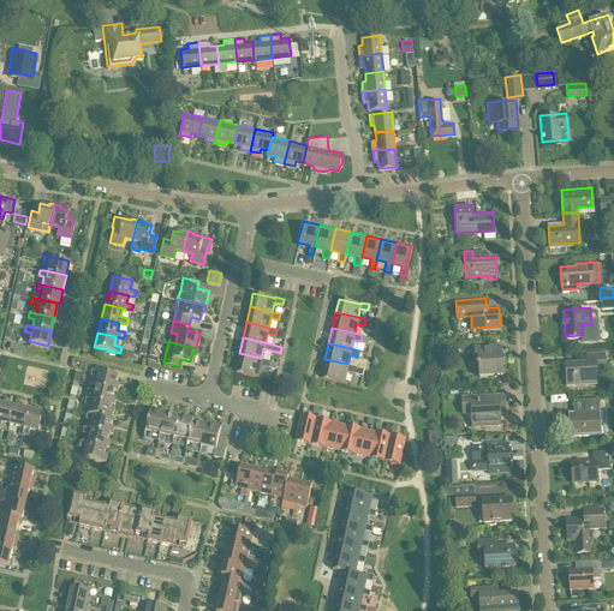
[(474,346),(475,357),(477,357),(478,375),(502,373),(501,352),(498,352),(498,345),(474,346)]
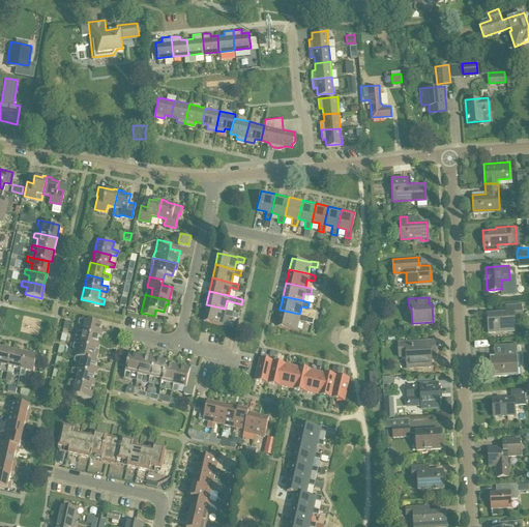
[(487,313),(488,330),(513,329),(512,314),(520,314),(520,302),(505,303),(505,312),(487,313)]
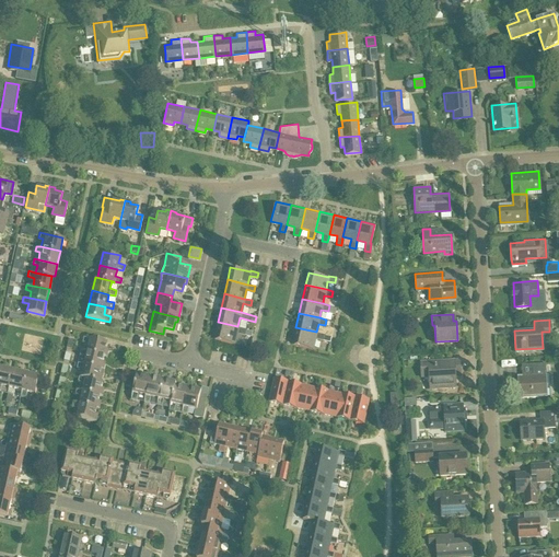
[(218,322),(213,338),(234,343),(236,332),(241,333),(244,334),(244,333),(245,328),(237,326),(218,322)]
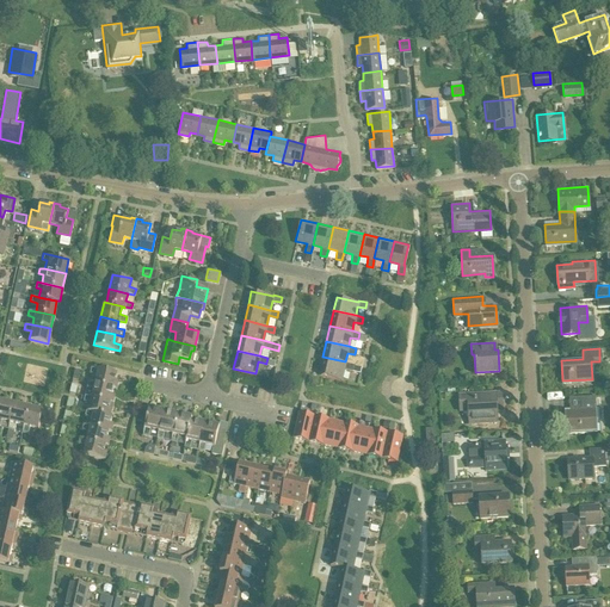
[(352,364),(345,361),(322,357),(319,373),(342,378),(344,367),(351,370),(352,364)]
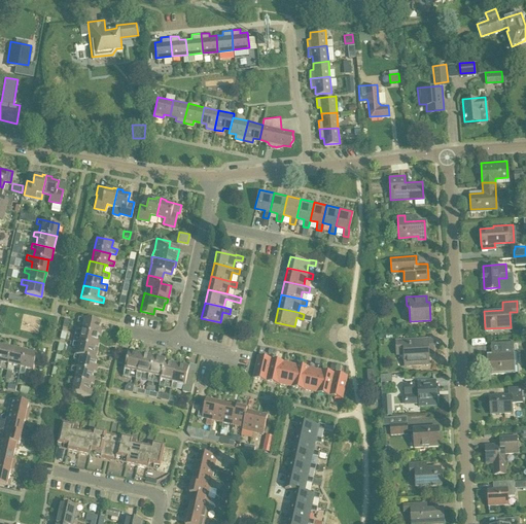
[(81,329),(99,334),(100,327),(98,327),(100,320),(78,315),(77,321),(83,322),(81,329)]
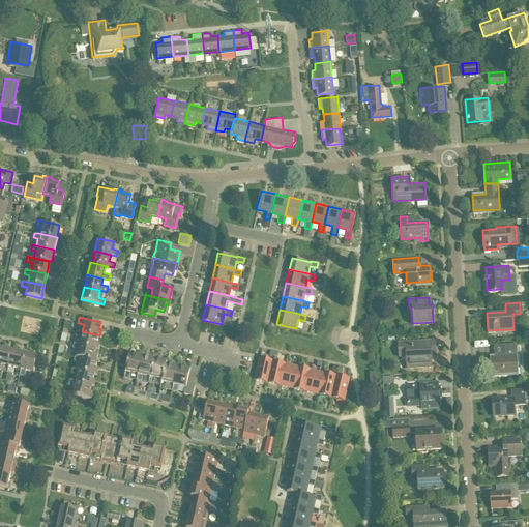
[(80,344),(97,347),(98,342),(95,342),(97,335),(99,335),(82,331),(76,330),(75,335),(81,337),(80,344)]
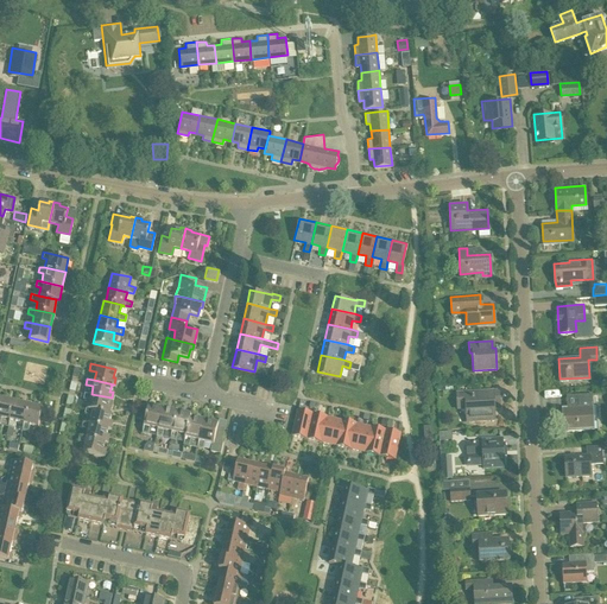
[(456,392),(456,406),(465,406),(466,419),(493,418),(493,406),(499,406),(498,396),(487,396),(486,389),(456,392)]
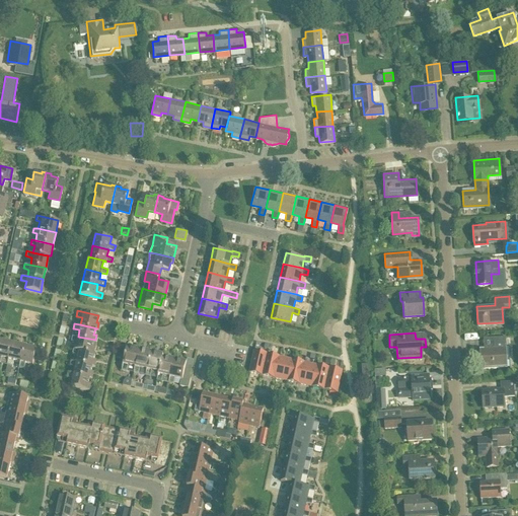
[(75,348),(93,353),(94,352),(92,352),(93,347),(91,346),(92,340),(95,341),(95,340),(78,337),(72,335),(71,339),(70,341),(76,342),(75,348)]
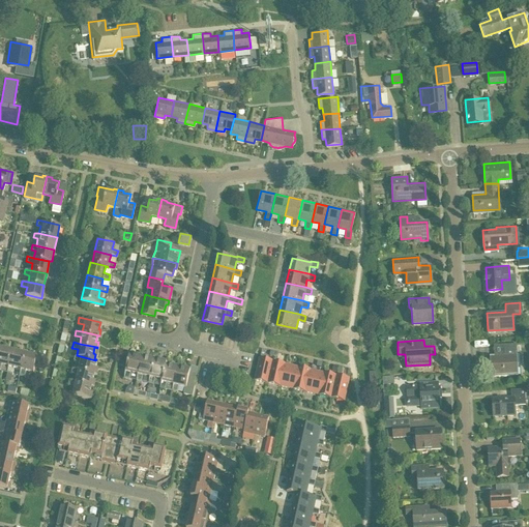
[(499,353),(489,354),(491,375),(520,373),(518,352),(516,352),(516,342),(499,343),(499,353)]
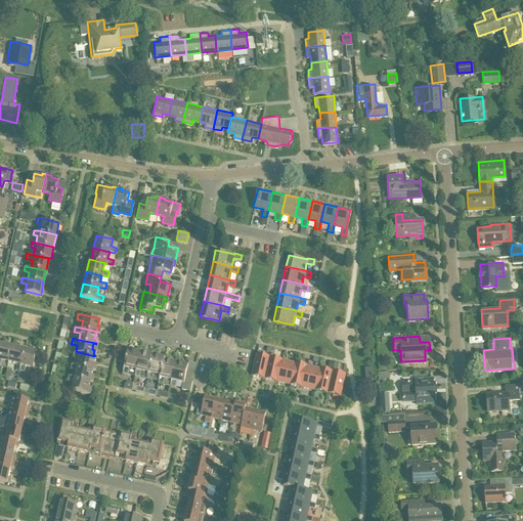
[(7,361),(11,345),(0,342),(0,359),(7,361)]
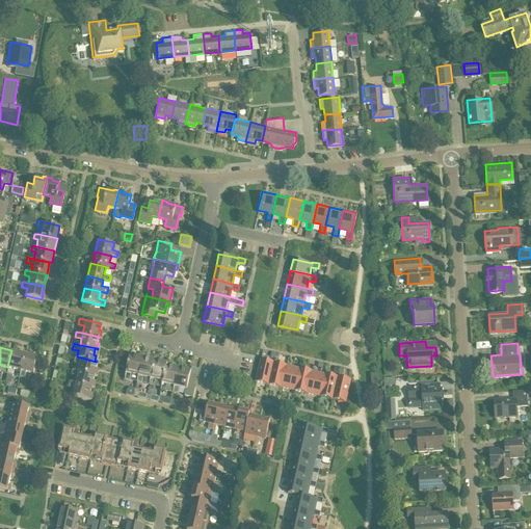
[(24,352),(11,350),(7,367),(6,372),(11,373),(12,368),(20,369),(24,352)]
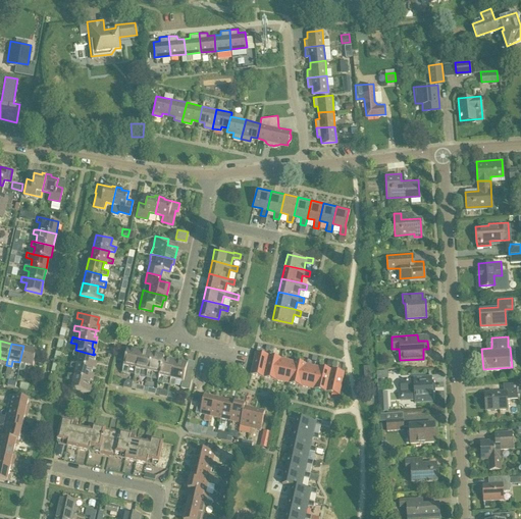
[(23,346),(19,362),(18,368),(23,369),(24,363),(32,365),(34,357),(36,349),(23,346)]
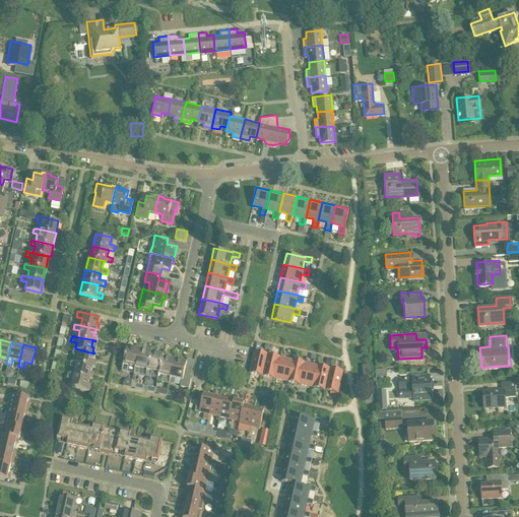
[(134,366),(137,350),(138,347),(133,346),(133,349),(125,347),(121,369),(126,370),(127,364),(134,366)]
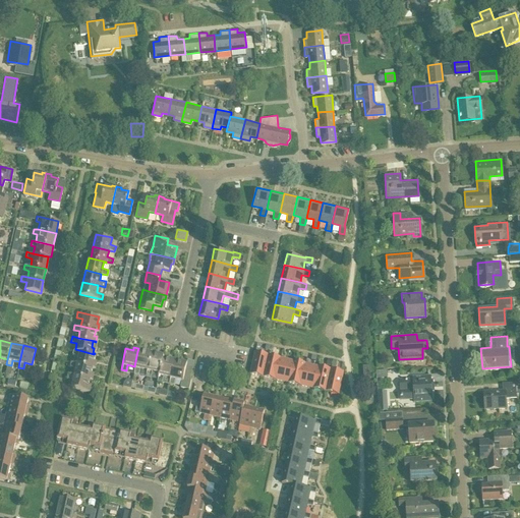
[(75,362),(94,366),(96,361),(93,360),(94,354),(75,349),(73,349),(72,355),(77,356),(75,362)]
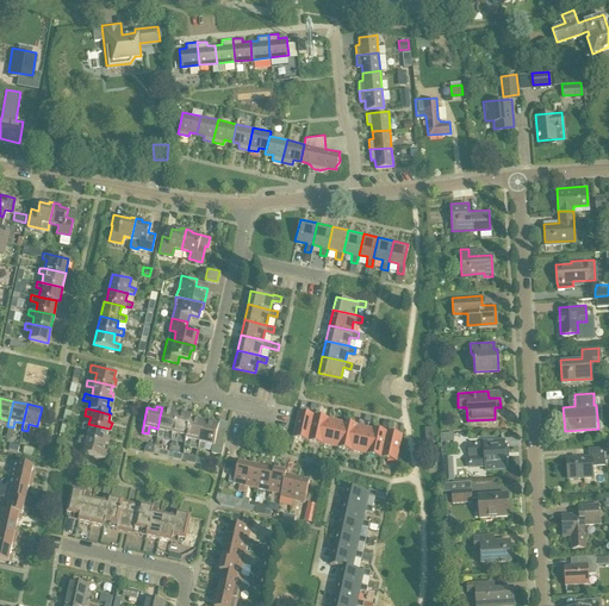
[(169,412),(161,411),(157,429),(156,436),(162,437),(163,430),(172,432),(175,413),(176,411),(171,410),(169,412)]
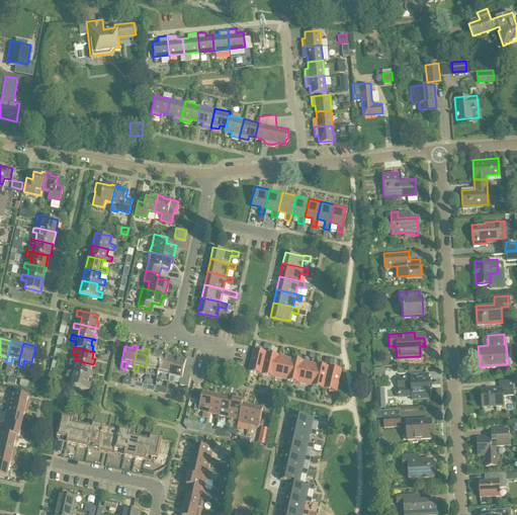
[(249,365),(248,370),(260,372),(265,351),(253,349),(251,356),(251,357),(249,364),(249,365)]
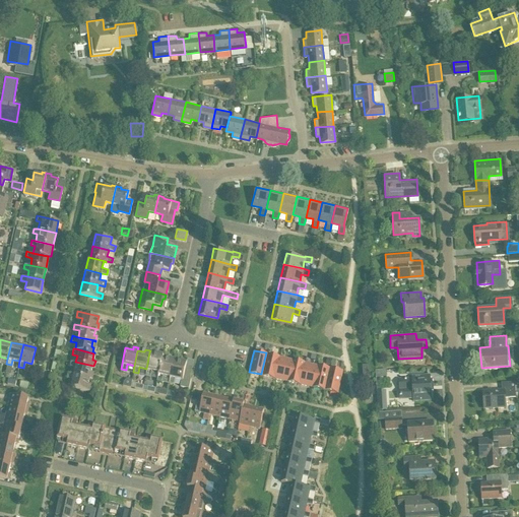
[(156,354),(149,352),(146,369),(144,374),(149,375),(150,370),(157,371),(160,358),(161,353),(156,351),(156,354)]
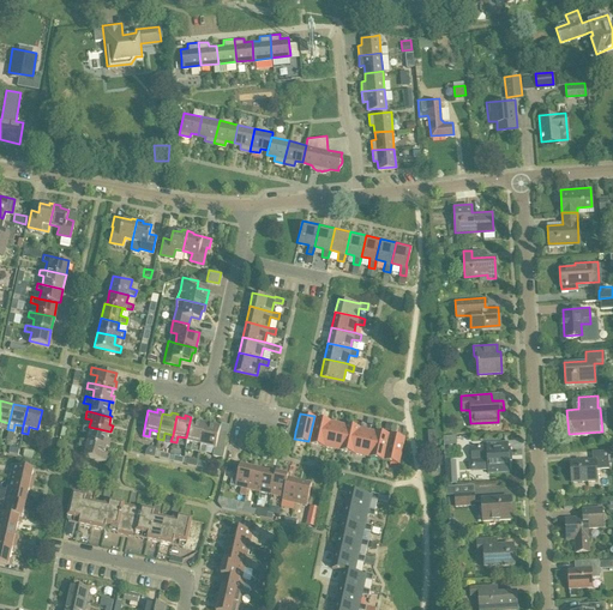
[(314,416),(308,441),(324,445),(330,420),(314,416)]
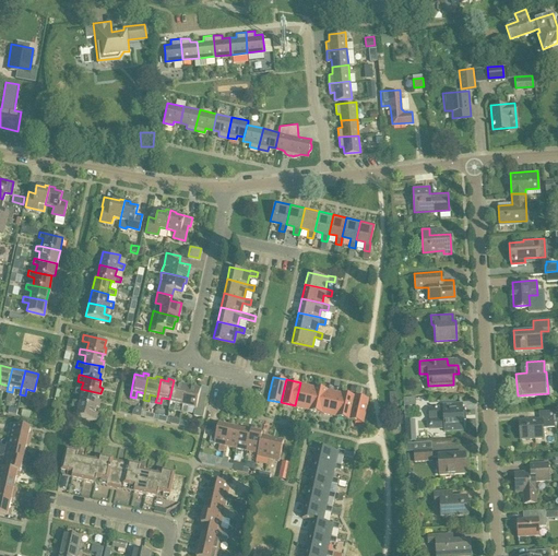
[(300,382),(295,405),(308,409),(313,386),(300,382)]
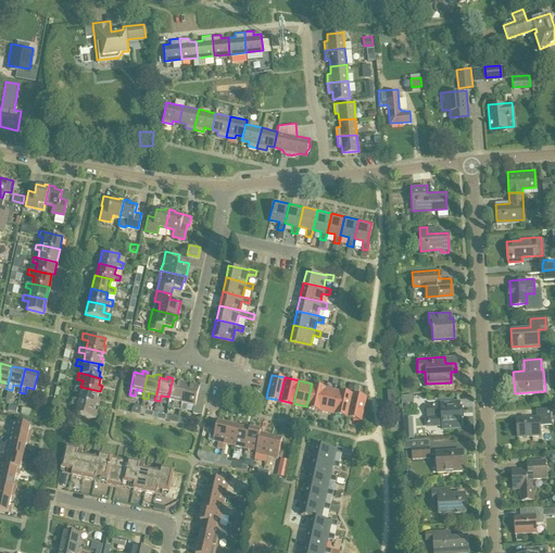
[(172,382),(168,397),(166,405),(172,407),(174,401),(180,402),(185,385),(185,382),(180,381),(179,384),(172,382)]
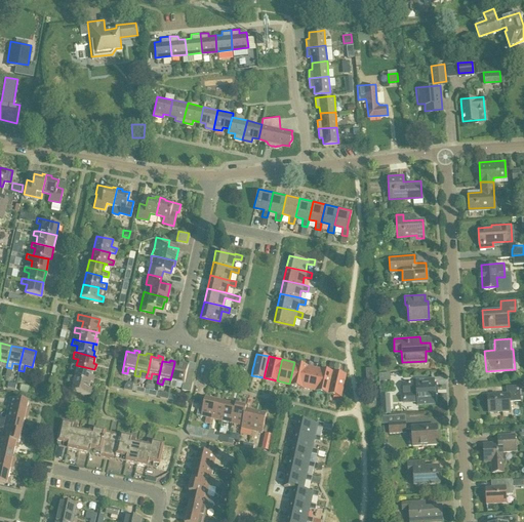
[(294,362),(289,384),(301,387),(307,365),(294,362)]
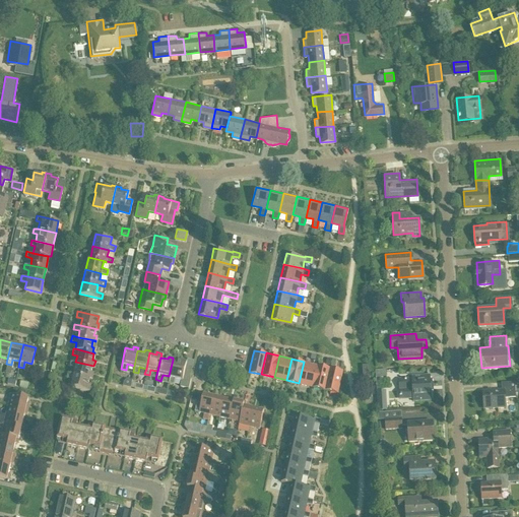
[(181,379),(182,375),(186,361),(180,360),(180,362),(173,360),(169,376),(168,382),(173,383),(175,377),(181,379)]
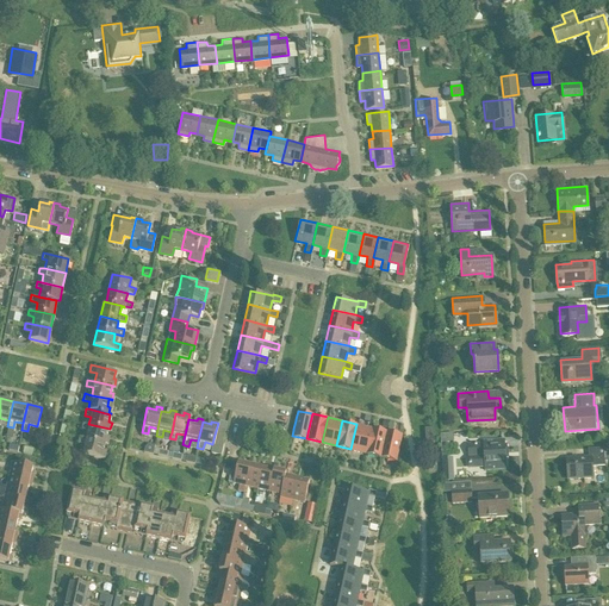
[(86,438),(107,443),(109,437),(105,436),(107,429),(110,430),(110,429),(88,424),(82,423),(81,429),(87,430),(86,438)]
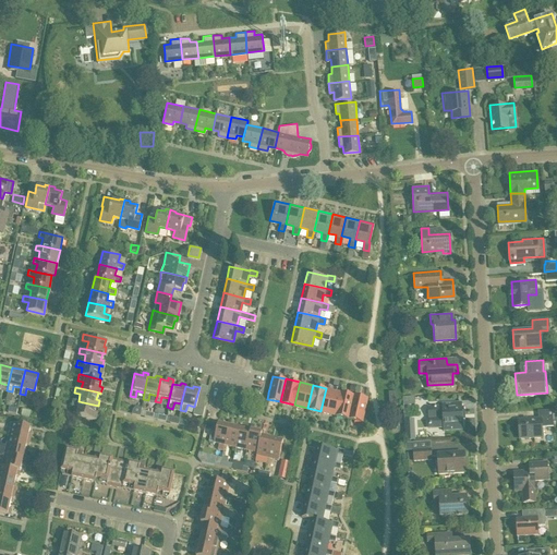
[(326,388),(321,411),(335,413),(340,390),(326,388)]
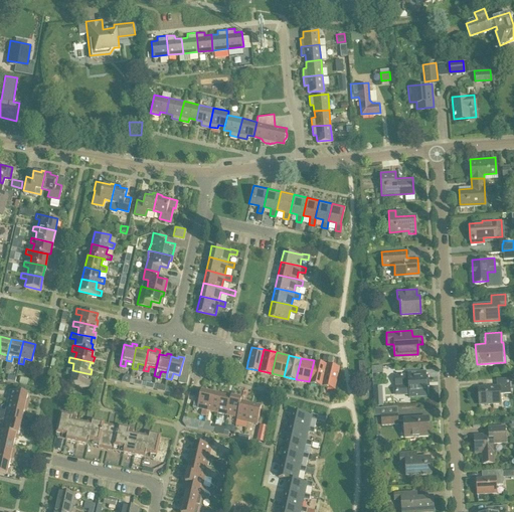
[(357,359),(358,372),(366,371),(365,359),(357,359)]
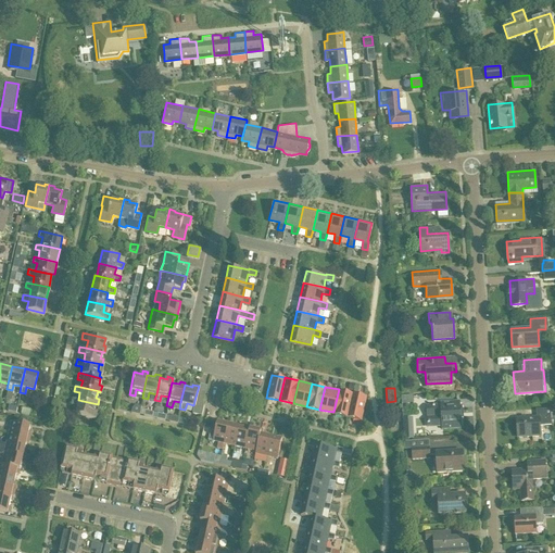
[(339,389),(333,412),(347,415),(352,392),(339,389)]
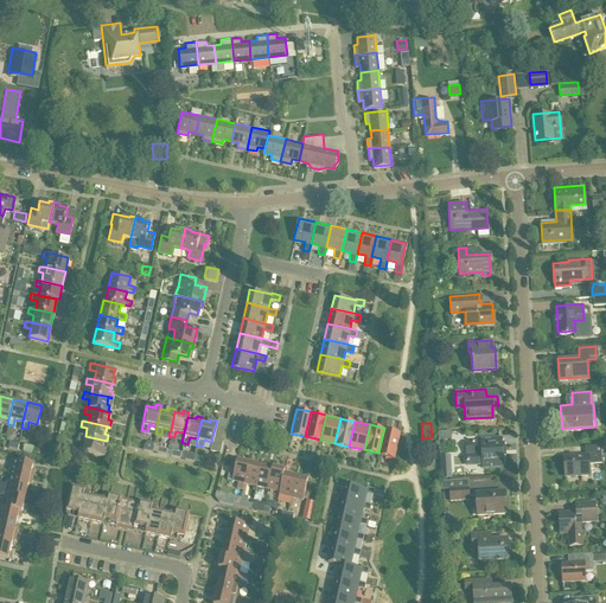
[(384,428),(378,453),(394,456),(399,431),(384,428)]
